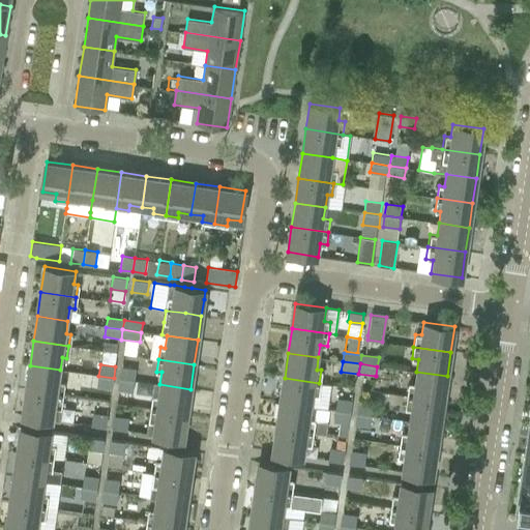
[(30,365),(26,390),(61,395),(63,383),(58,382),(60,370),(30,365)]
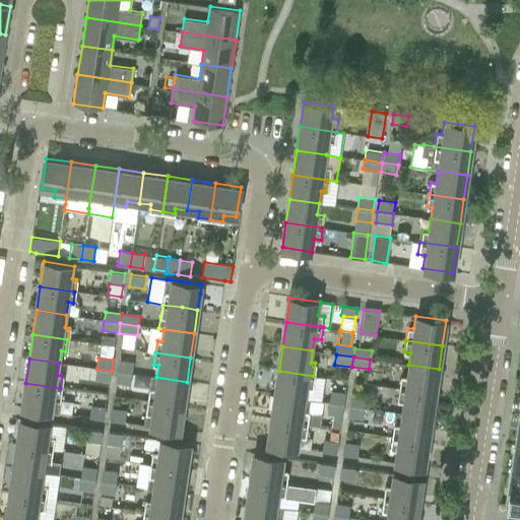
[(119,361),(117,372),(132,374),(133,363),(119,361)]
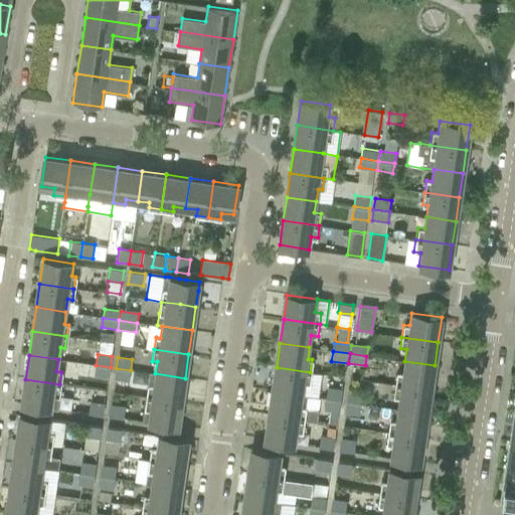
[(397,372),(396,384),(431,389),(435,365),(404,361),(402,373),(397,372)]
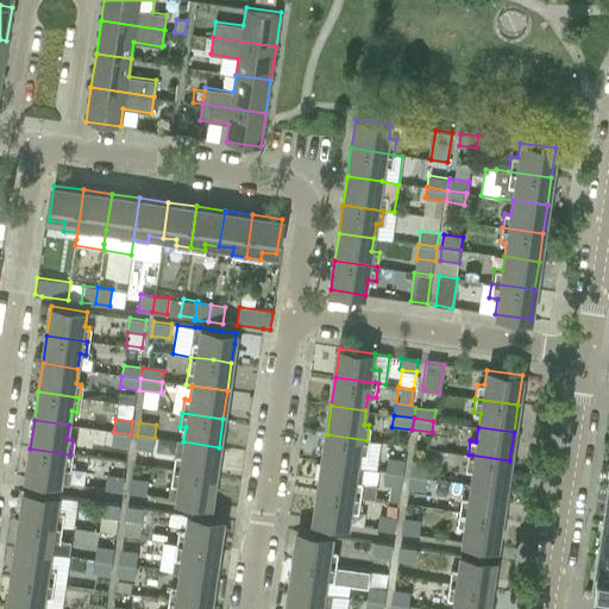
[(113,432),(111,445),(129,447),(131,434),(113,432)]
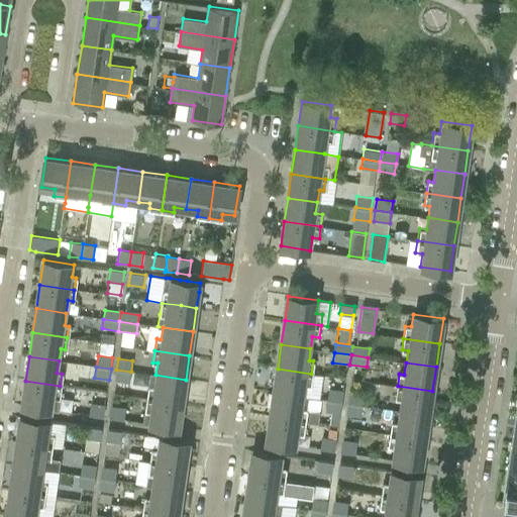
[(278,369),(274,392),(303,397),(305,385),(310,385),(311,374),(278,369)]
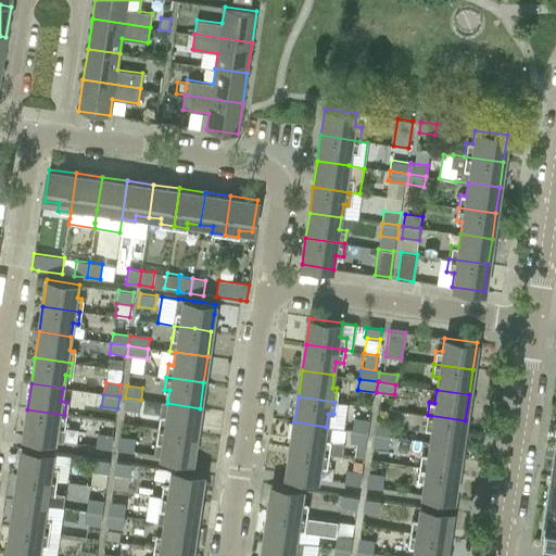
[(125,397),(124,409),(139,412),(141,400),(125,397)]
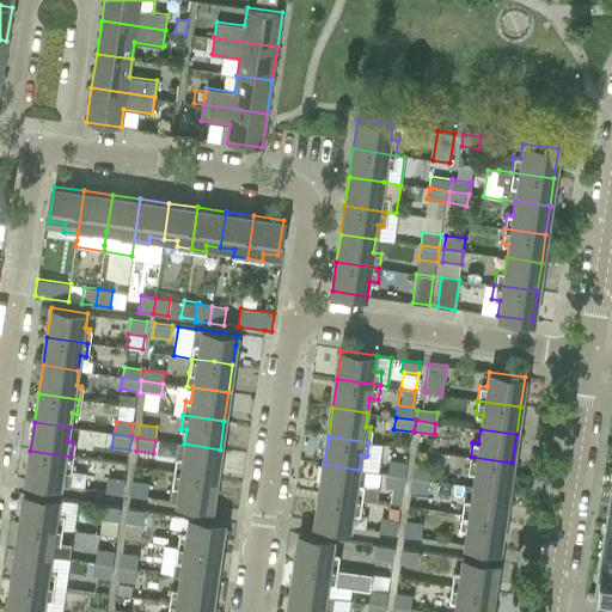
[(361,456),(359,470),(365,470),(378,472),(381,444),(368,442),(367,456),(361,456)]
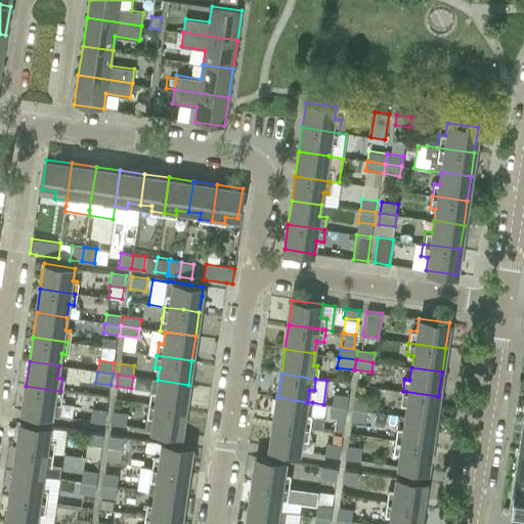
[(153,380),(149,403),(184,408),(188,385),(158,380),(153,380)]
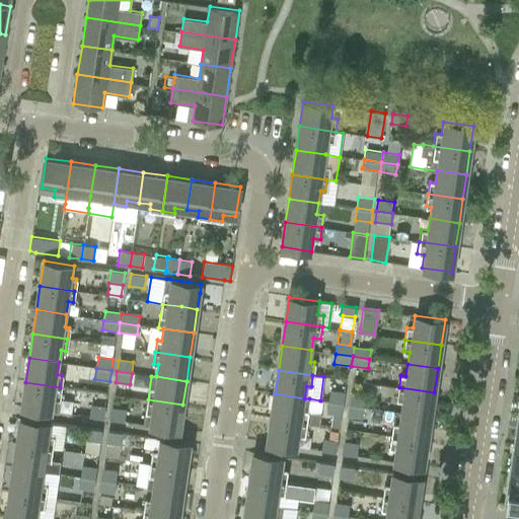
[(25,382),(22,406),(57,412),(60,387),(25,382)]
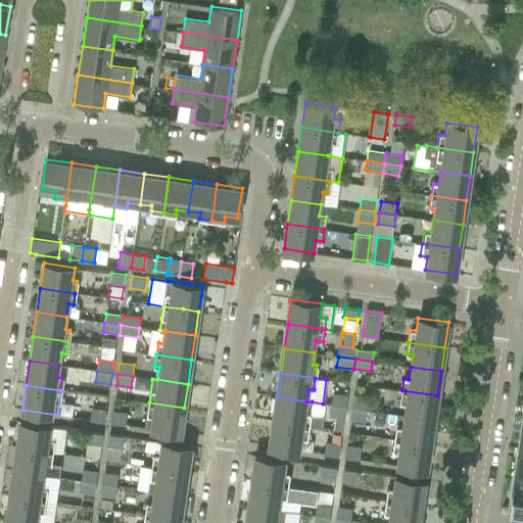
[(406,403),(403,416),(434,420),(437,395),(402,390),(400,402),(406,403)]
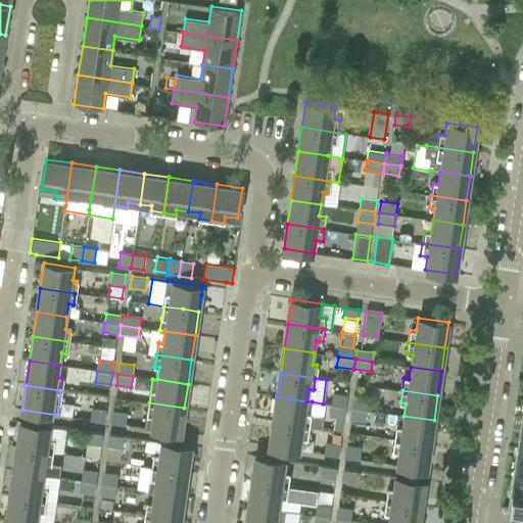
[(332,393),(331,406),(345,408),(347,396),(332,393)]
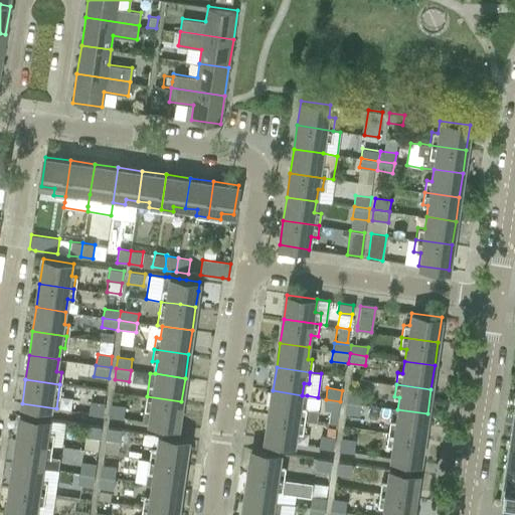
[(273,390),(270,414),(304,419),(317,421),(318,410),(305,408),(305,407),(301,407),(302,395),(273,390)]
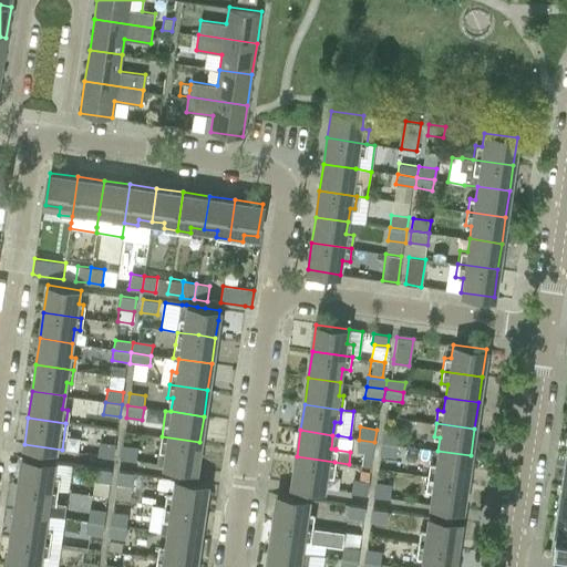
[(383,430),(381,442),(398,444),(399,433),(383,430)]
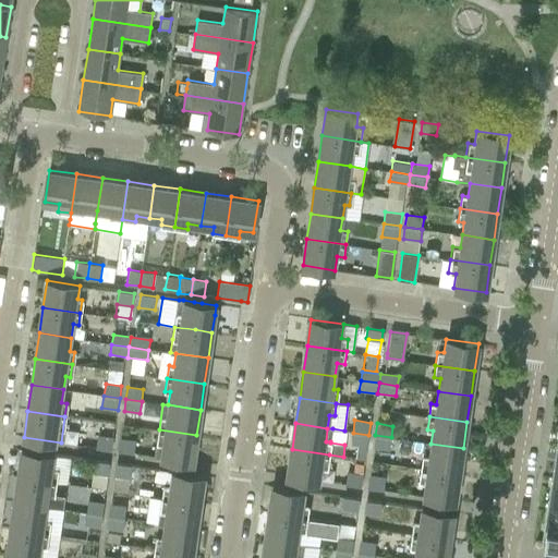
[(330,441),(330,443),(344,445),(347,431),(344,431),(332,428),(330,441)]
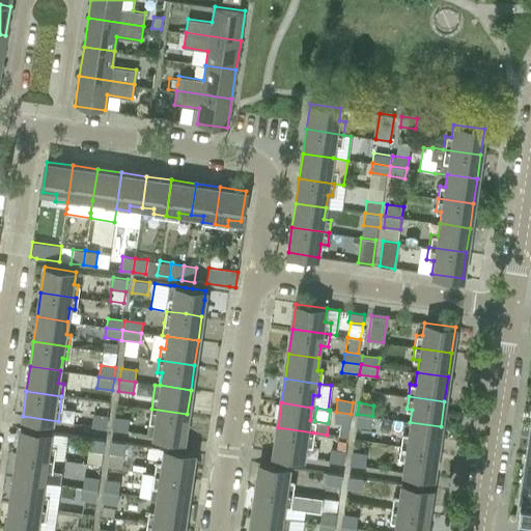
[(148,434),(147,435),(152,435),(163,437),(184,440),(187,414),(151,409),(149,420),(148,434)]
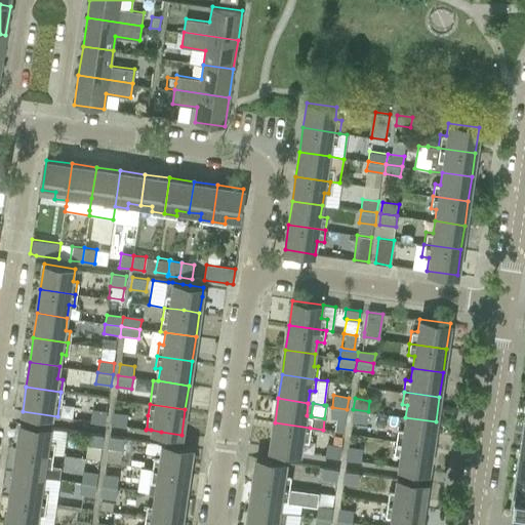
[(332,407),(330,418),(335,419),(346,420),(347,409),(332,407)]
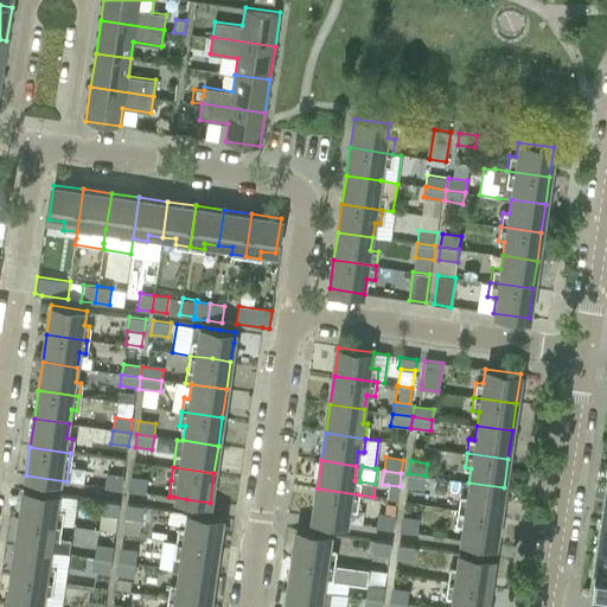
[(106,473),(103,489),(121,491),(123,475),(106,473)]
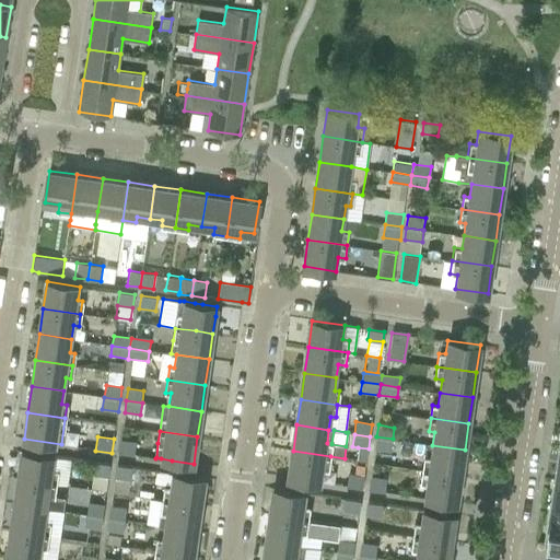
[(393,439),(376,436),(374,450),(391,452),(393,439)]
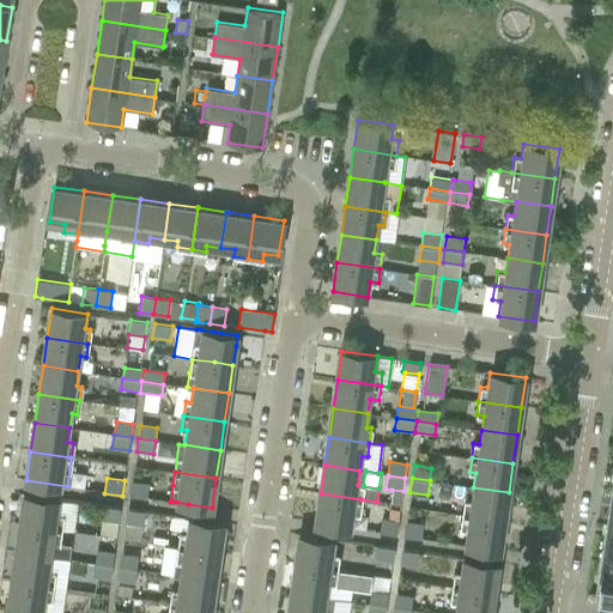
[(132,481),(129,496),(146,498),(149,484),(132,481)]
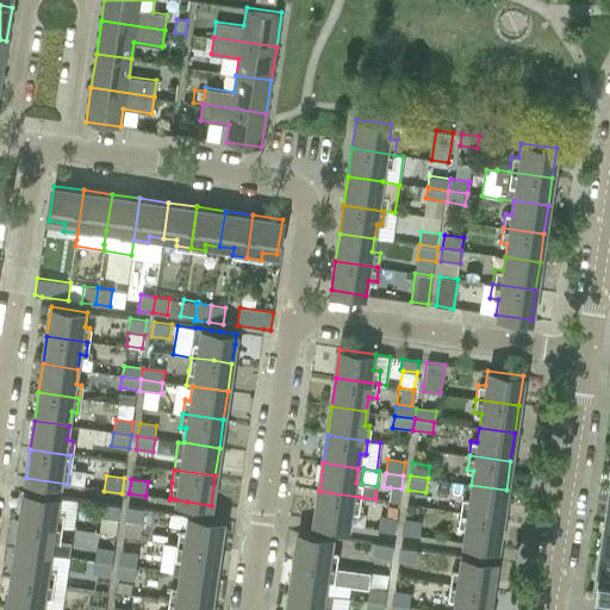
[(462,497),(461,512),(502,518),(506,490),(471,485),(468,498),(462,497)]
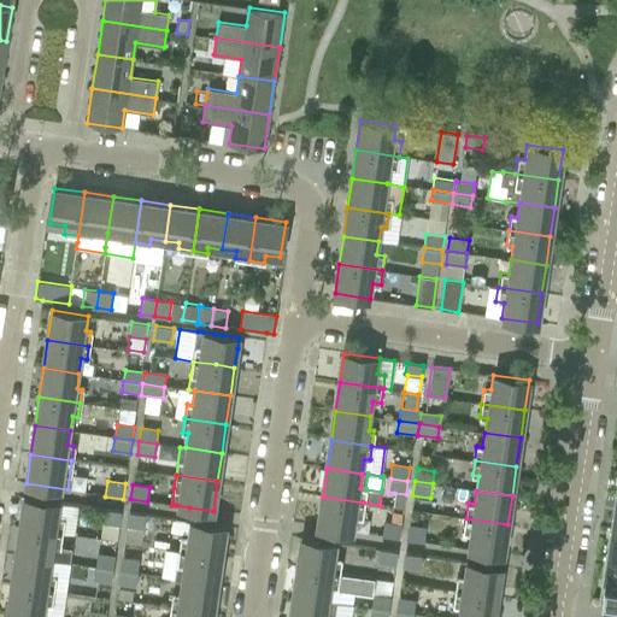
[(406,494),(394,493),(393,506),(404,509),(406,494)]
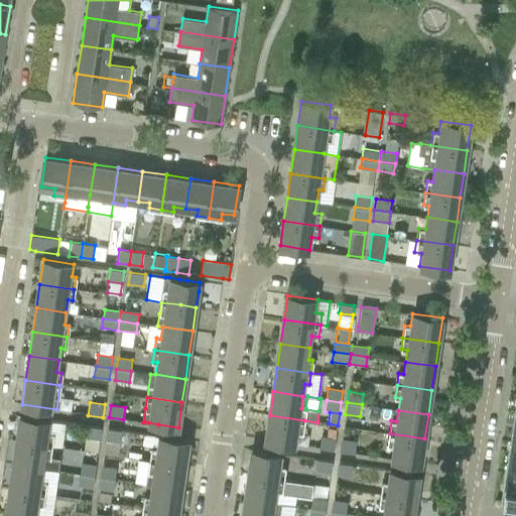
[(304,420),(270,415),(266,440),(295,444),(297,431),(302,432),(304,420)]
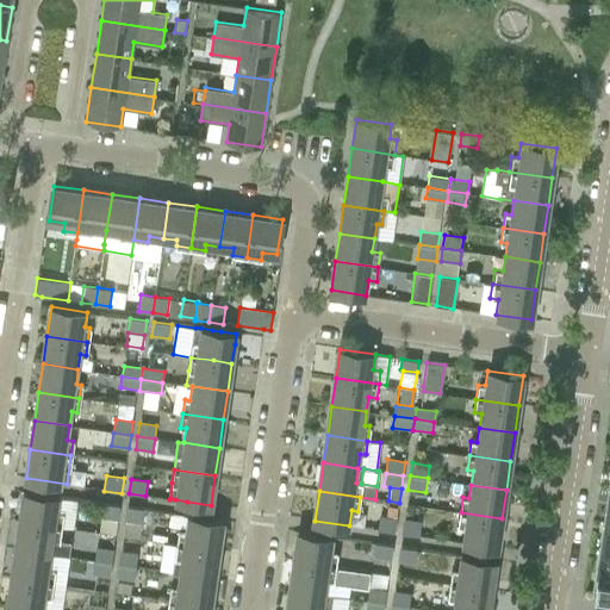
[(24,492),(20,521),(61,527),(73,529),(78,500),(60,498),(60,497),(24,492)]
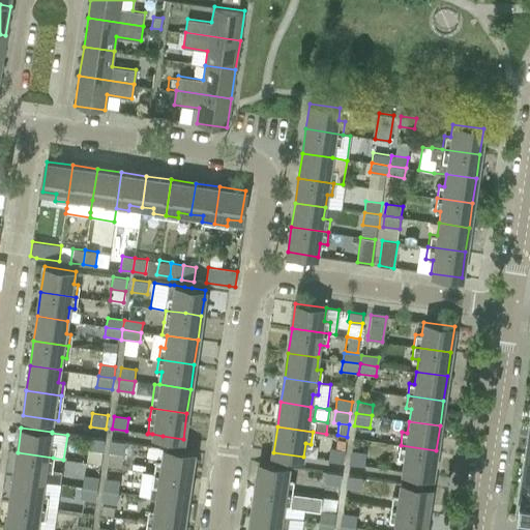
[(89,437),(87,450),(101,452),(104,439),(89,437)]
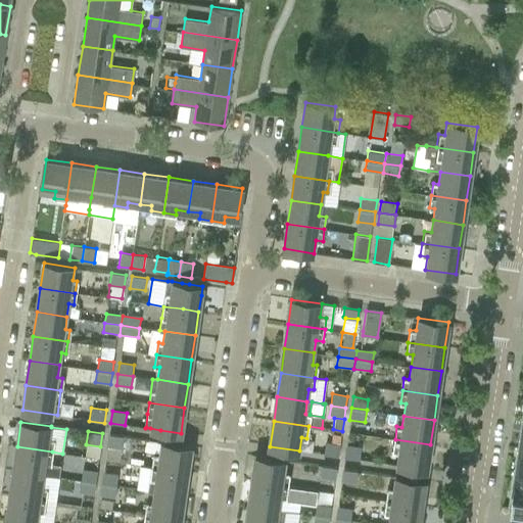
[(108,435),(106,447),(122,449),(124,437),(108,435)]
